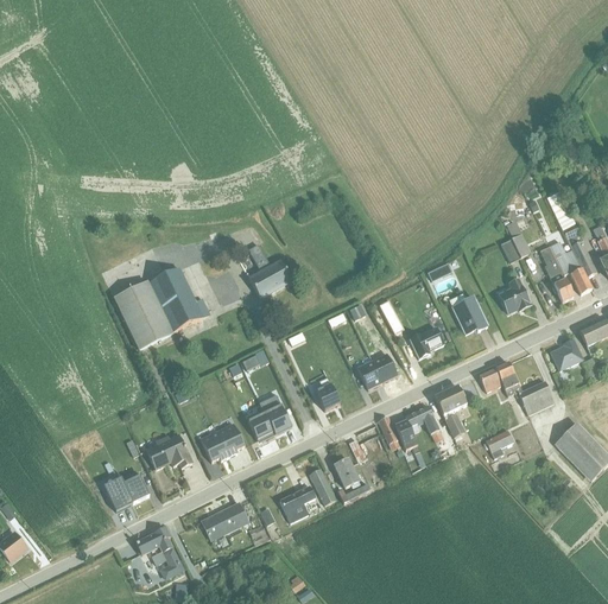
[(537,209),(533,197),(508,203),(512,215),(537,209)]
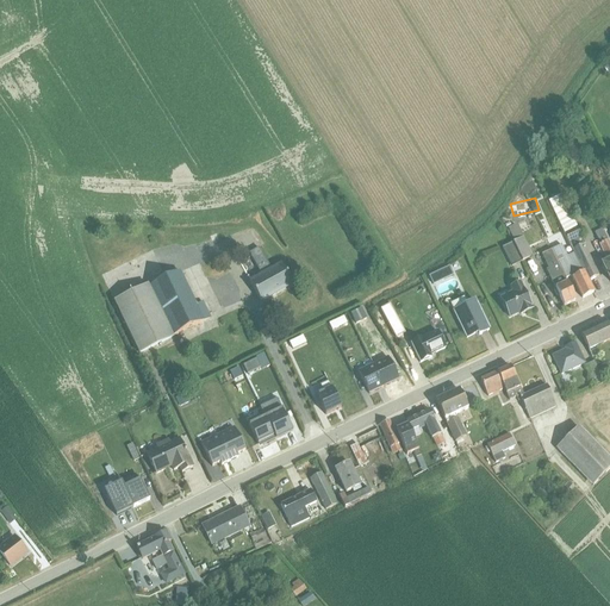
[(599,239),(608,235),(602,225),(595,230),(599,239)]
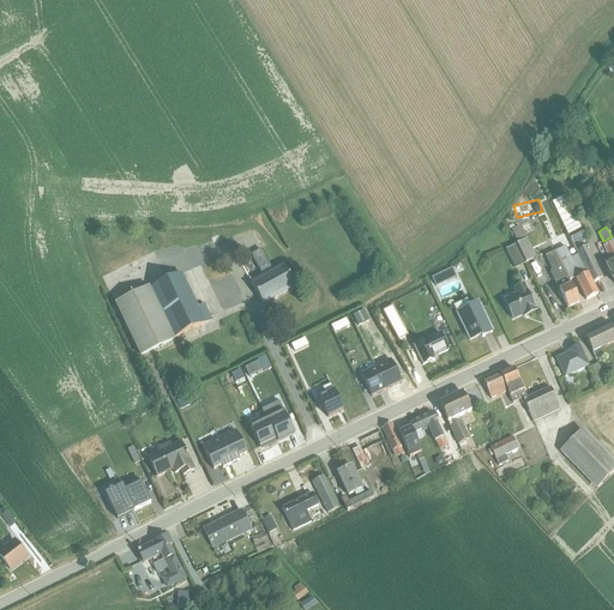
[(573,233),(575,241),(585,240),(584,231),(573,233)]
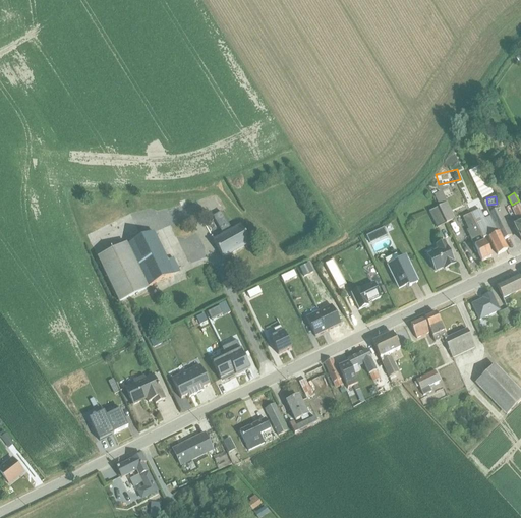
[(440,198),(426,206),(436,223),(449,215),(440,198)]
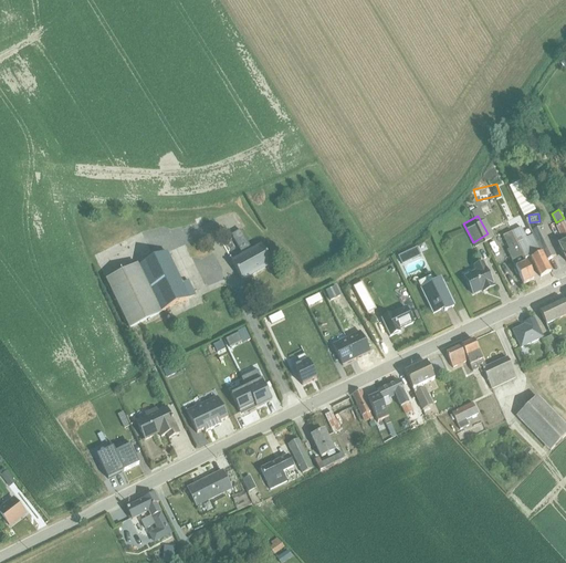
[(565,225),(564,220),(556,225),(562,236),(565,232),(565,225)]
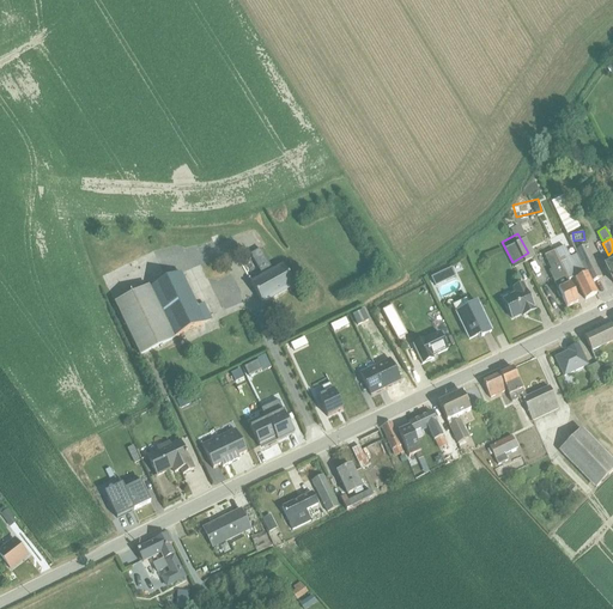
[(583,267),(576,251),(570,255),(565,243),(544,253),(556,280),(566,275),(566,274),(583,267)]
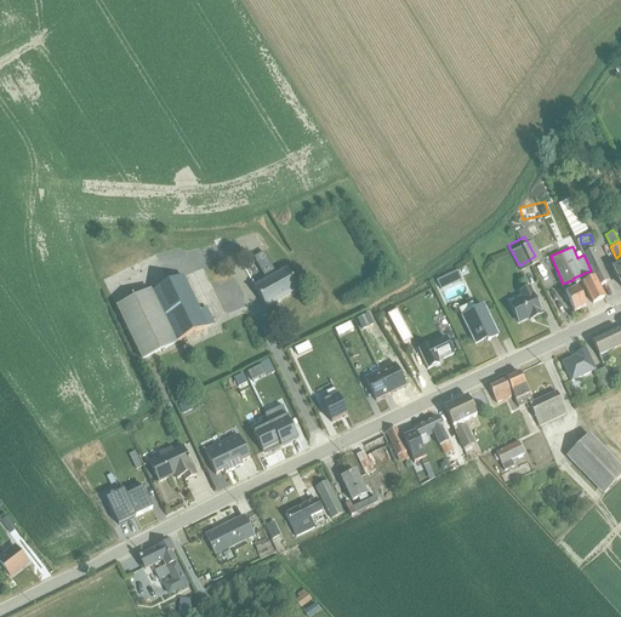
[(587,251),(600,278),(610,272),(598,246),(587,251)]
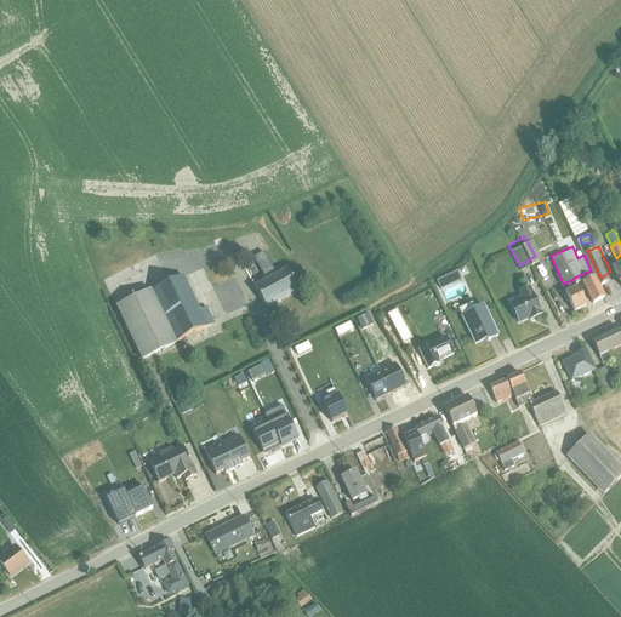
[(541,274),(547,272),(541,262),(536,266),(541,274)]
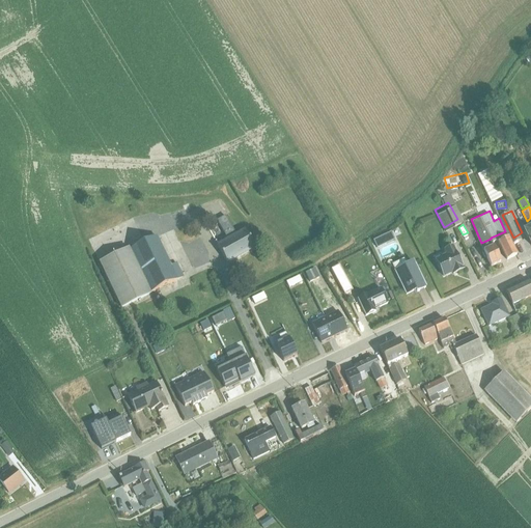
[(250,225),(223,241),(231,255),(258,241),(250,225)]
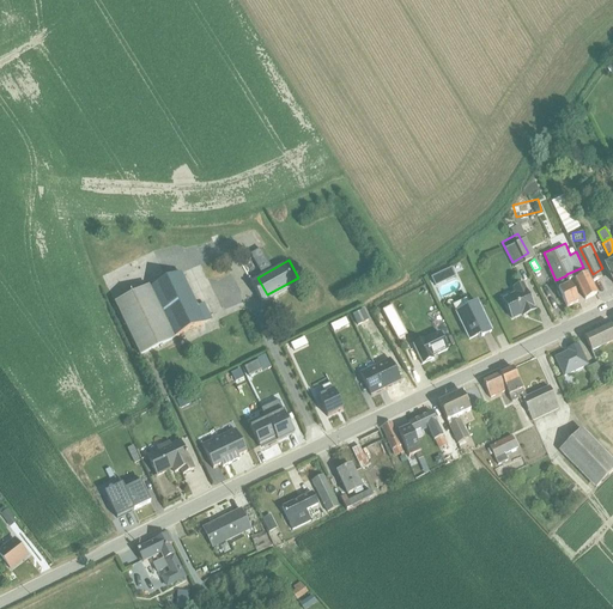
[(431,274),(436,282),(456,274),(451,265),(431,274)]
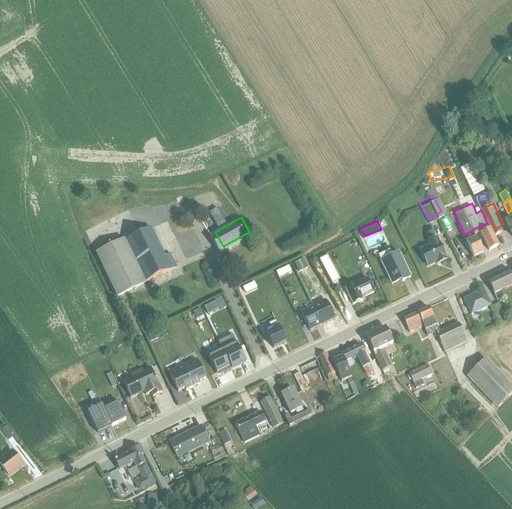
[(118,295),(169,266),(146,225),(95,253),(118,295)]
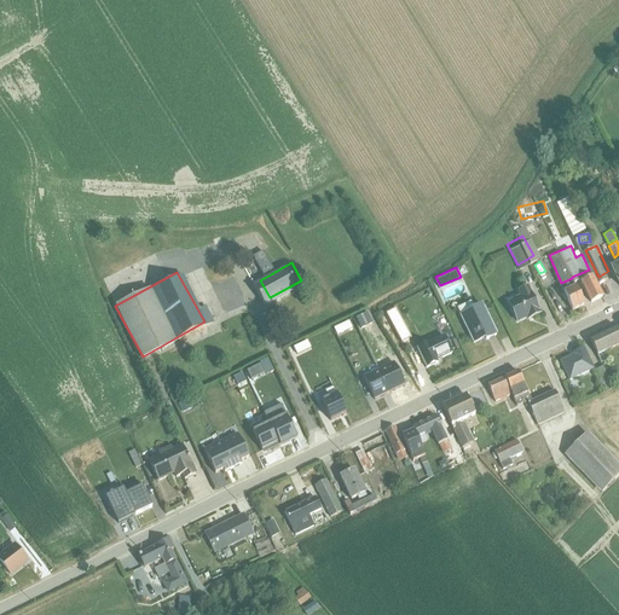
[(583,284),(591,302),(603,296),(594,278),(583,284)]
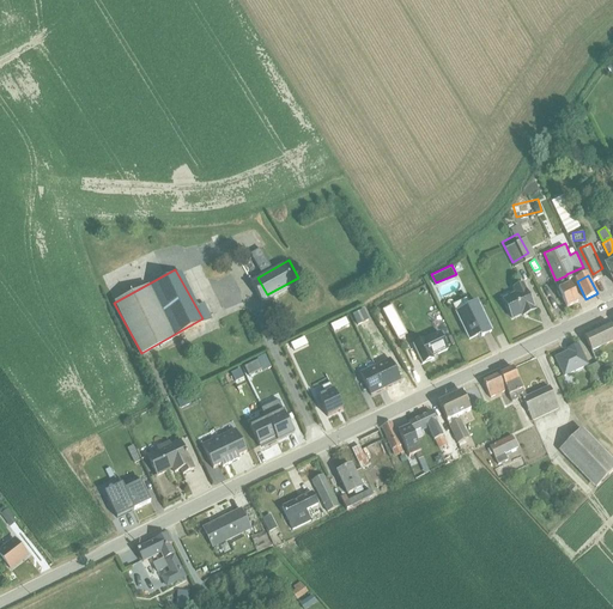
[(558,291),(568,308),(580,302),(571,285),(558,291)]
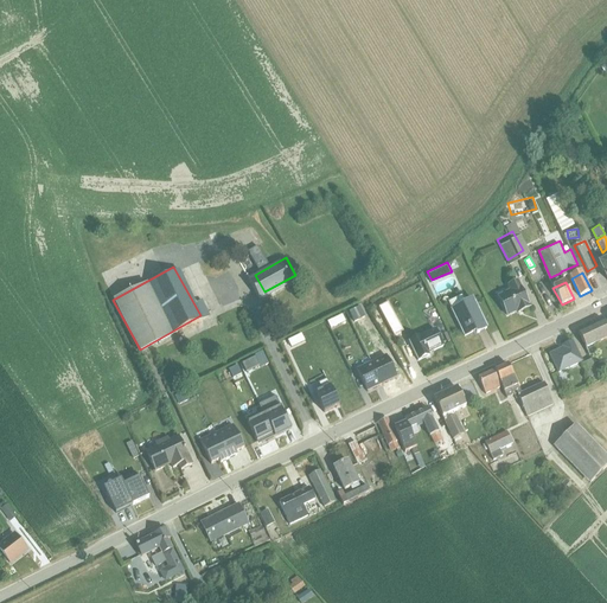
[(511,284),(497,293),(506,312),(521,303),(511,284)]
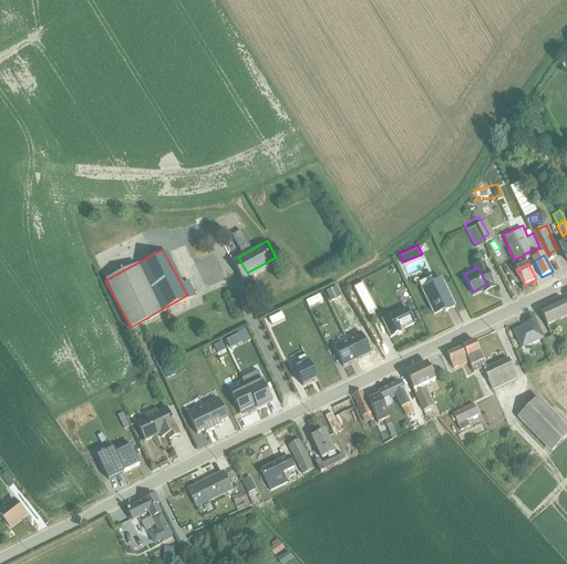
[(436,276),(421,284),(436,313),(452,305),(436,276)]
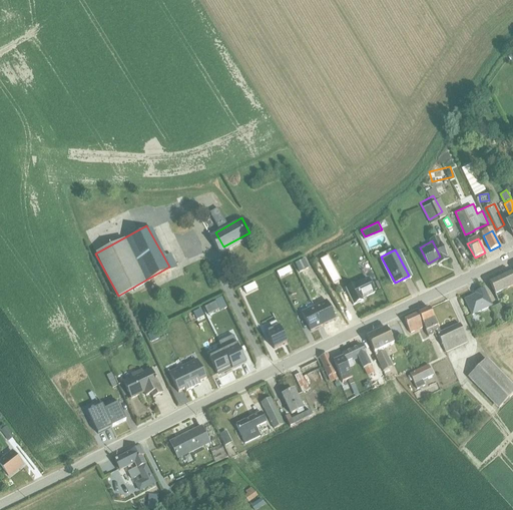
[(290,264),(277,270),(280,277),(293,271),(290,264)]
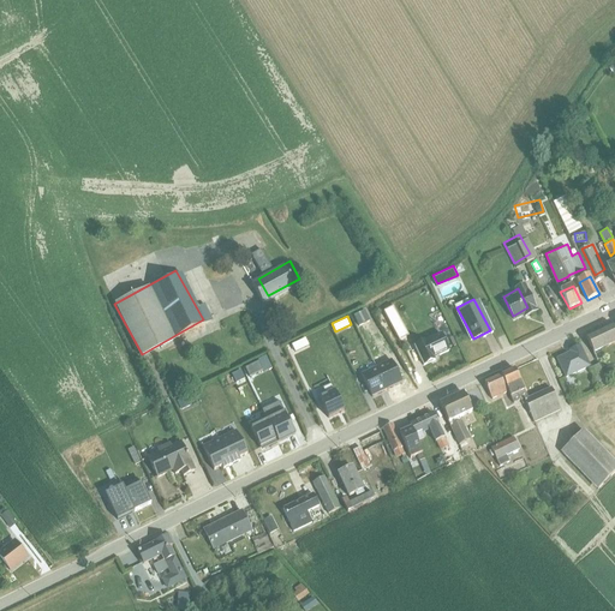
[(401,327),(389,334),(398,348),(410,342),(401,327)]
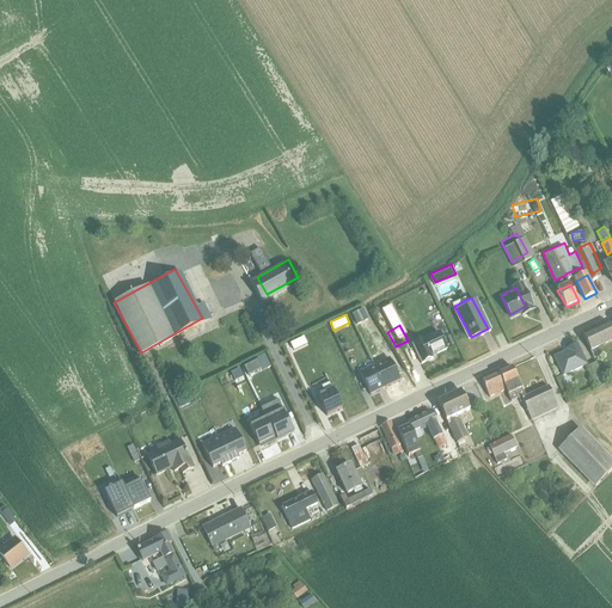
[(611,331),(610,327),(587,338),(592,350),(611,339),(611,331)]
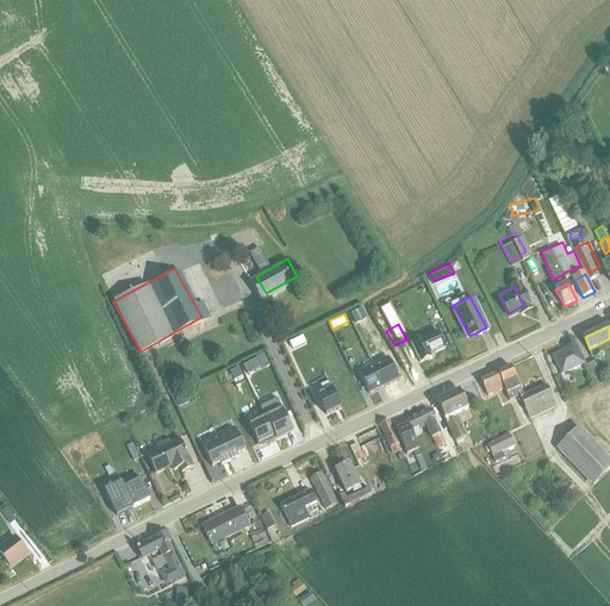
[(419,329),(410,332),(418,353),(441,344),(434,328),(421,332),(419,329)]
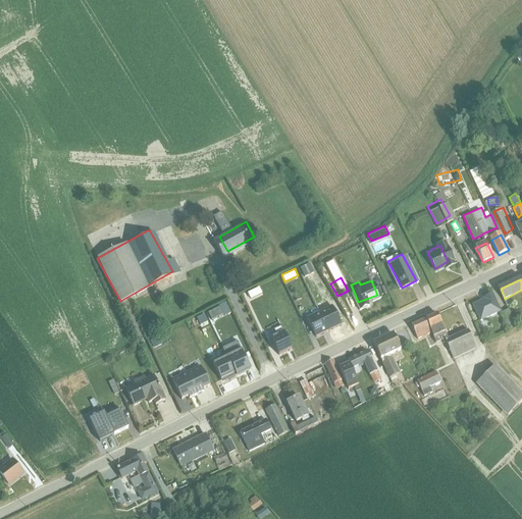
[(491,296),(476,304),(483,318),(499,311),(491,296)]
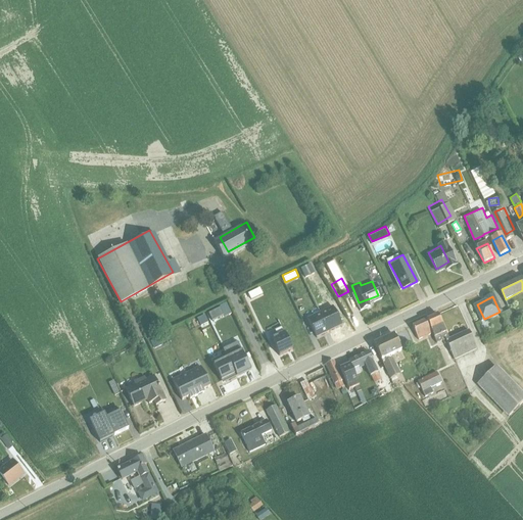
[(203,300),(167,319),(173,331),(209,313),(203,300)]
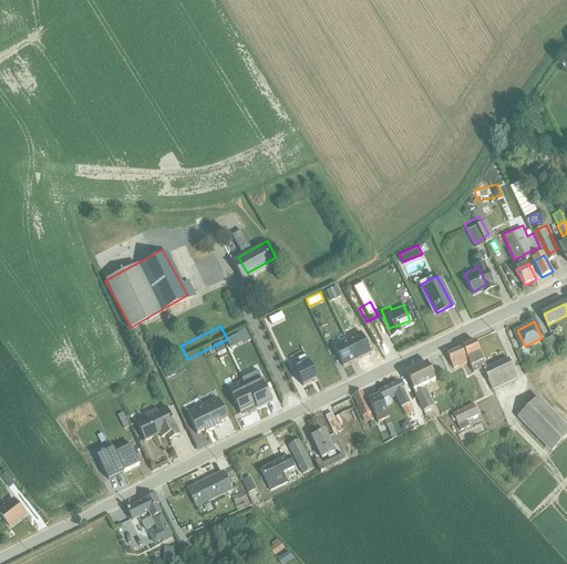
[(544,338),(548,352),(557,349),(554,335),(544,338)]
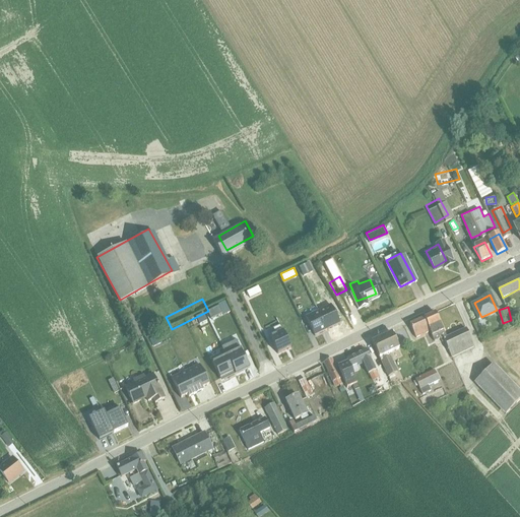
[(308,314),(312,323),(319,320),(316,311),(308,314)]
